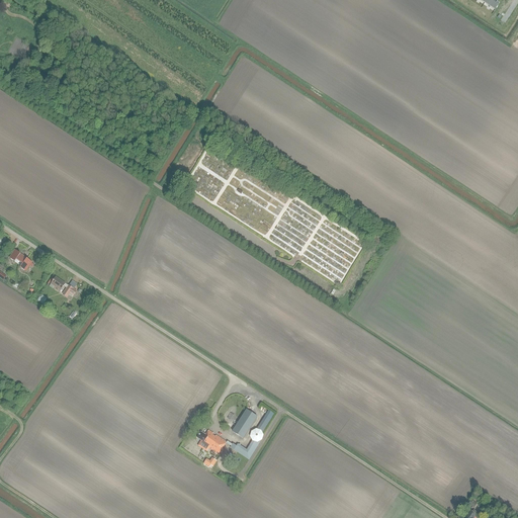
[(491,0),(486,0),(485,3),(495,10),(500,3),(497,1),(496,3),(491,0)]
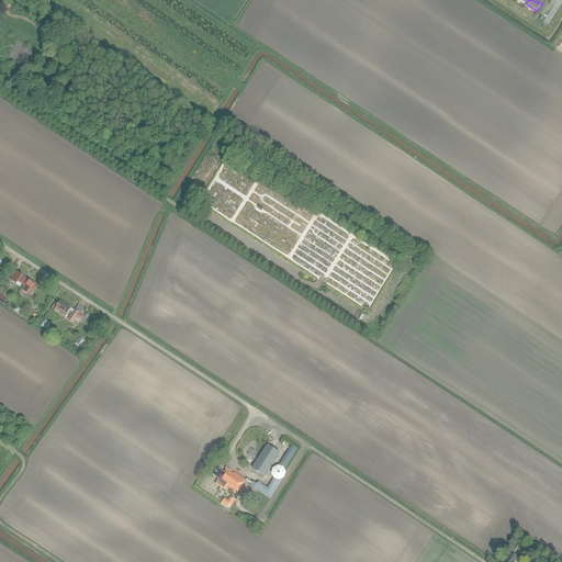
[(18,282),(23,285),(25,287),(22,291),(27,295),(32,289),(35,290),(37,288),(34,285),(35,285),(30,281),(29,282),(27,281),(29,280),(25,278),(17,271),(10,280),(17,284),(18,282)]
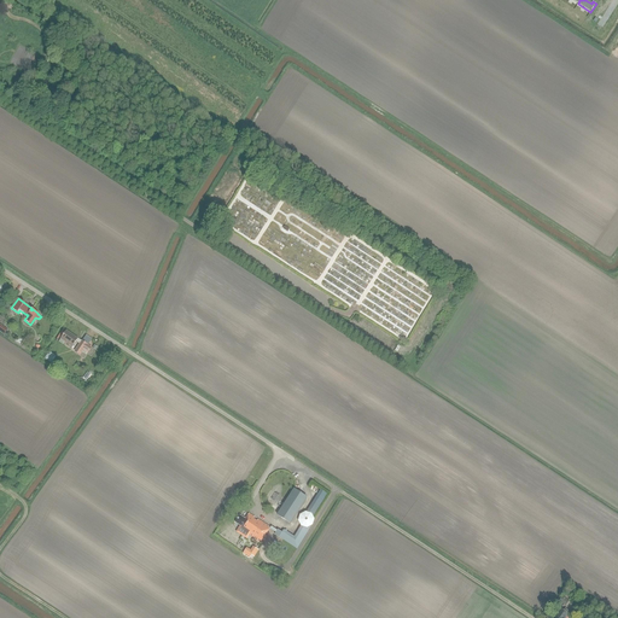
[(92,348),(81,340),(77,339),(79,338),(66,331),(60,339),(73,347),(76,342),(79,344),(74,351),(80,356),(83,350),(88,354),(92,348)]
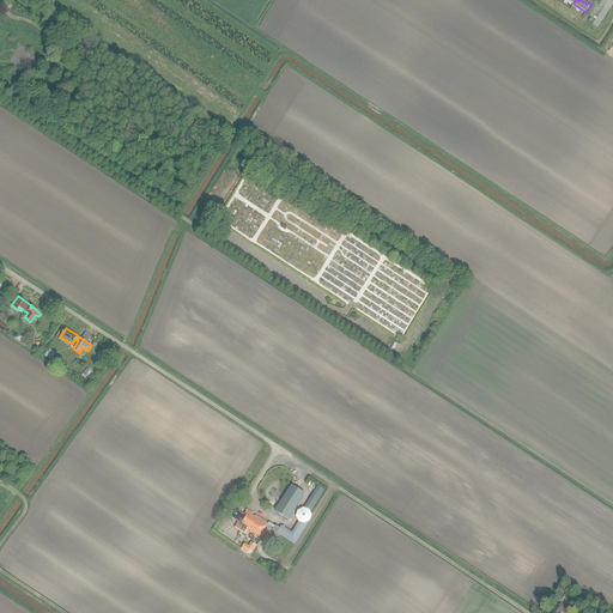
[(292,485),(275,510),(289,519),(305,493),(292,485)]
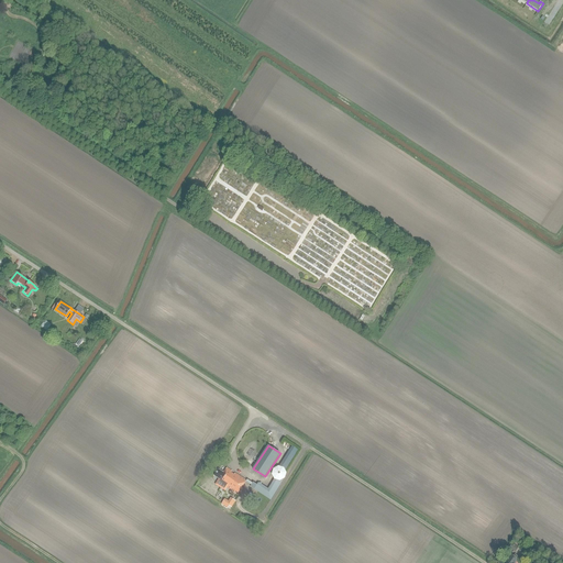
[(258,482),(254,489),(273,499),(288,471),(277,464),(272,475),(275,476),(269,487),(258,482)]
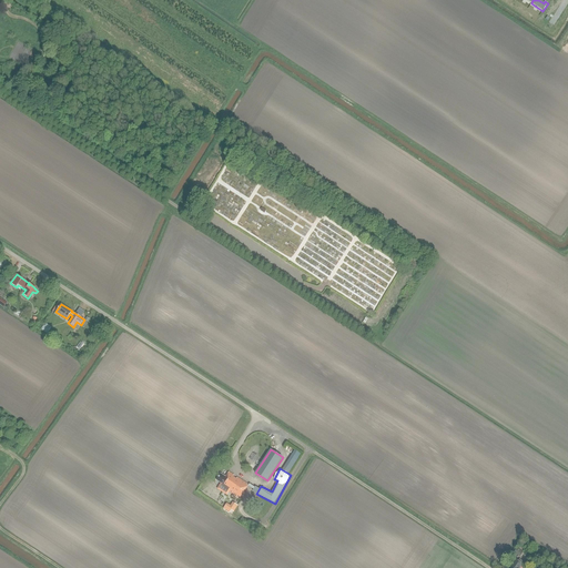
[(225,489),(240,499),(249,485),(237,478),(235,480),(232,478),(234,476),(230,472),(226,477),(221,474),(217,479),(222,483),(221,485),(225,488),(225,489)]
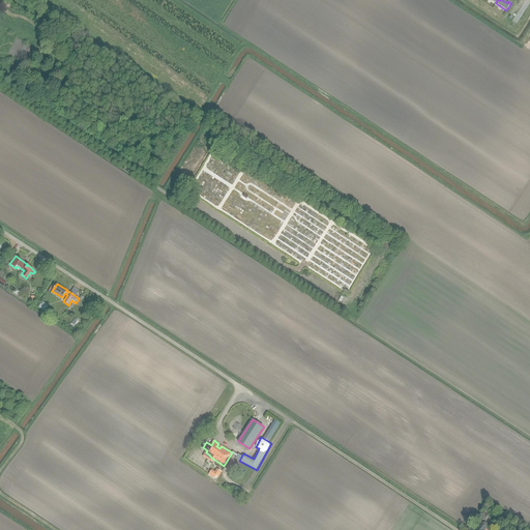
[(222,472),(218,470),(214,475),(213,474),(211,477),(214,478),(215,476),(217,478),(222,472)]
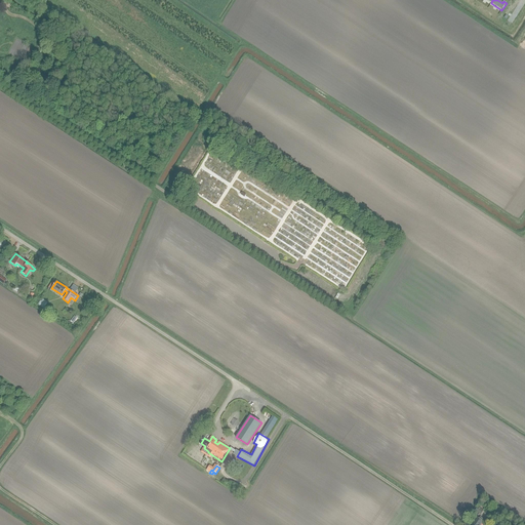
[(478,507),(475,511),(480,515),(483,511),(478,507)]
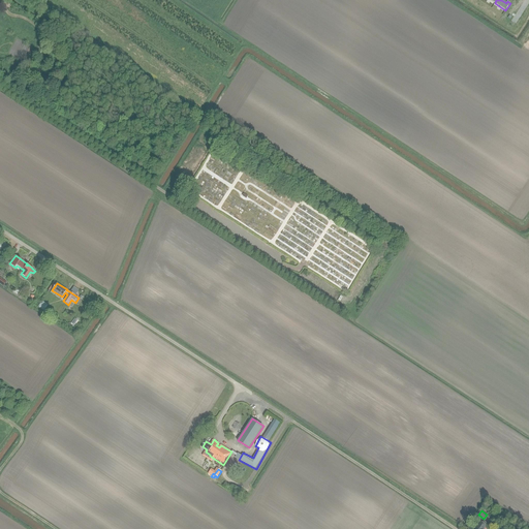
[(484,528),(487,526),(485,524),(486,523),(481,520),(480,522),(478,520),(471,528),(484,528)]
